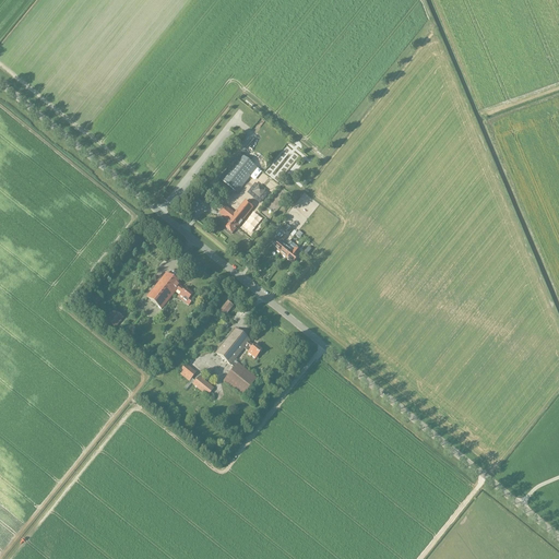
[(285,146),(263,173),(273,180),(277,176),(273,173),(284,159),(286,161),(282,166),(286,169),(297,156),(285,146)]
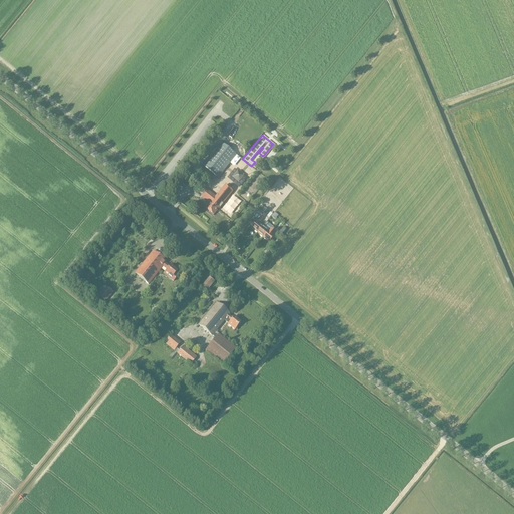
[(218,178),(237,155),(221,142),(202,165),(218,178)]
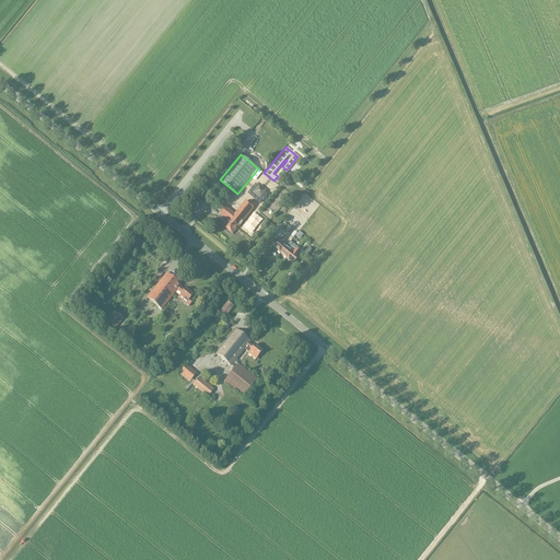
[(258,172),(251,184),(254,186),(256,183),(270,191),(276,184),(258,172)]
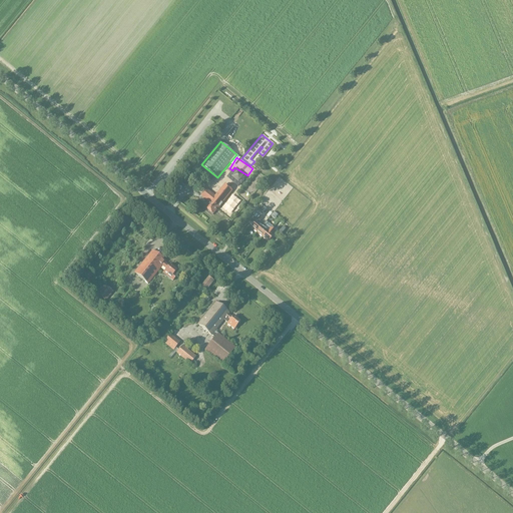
[(238,182),(243,175),(237,170),(231,176),(238,182)]
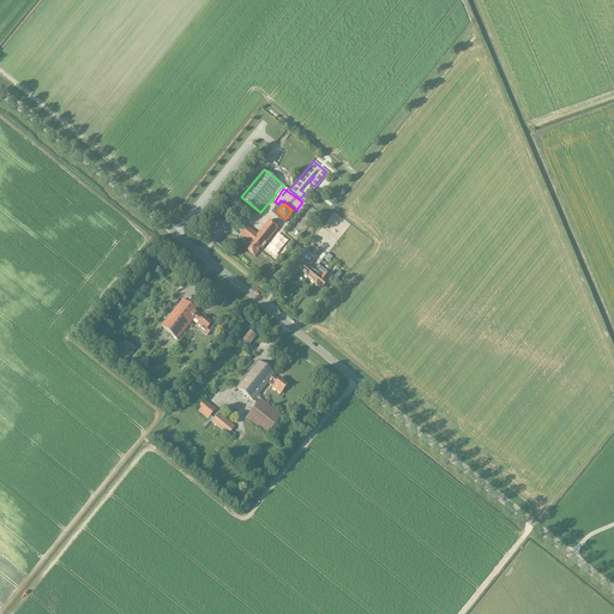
[(254,257),(278,229),(269,221),(258,235),(247,226),(240,234),(251,244),(246,250),(254,257)]
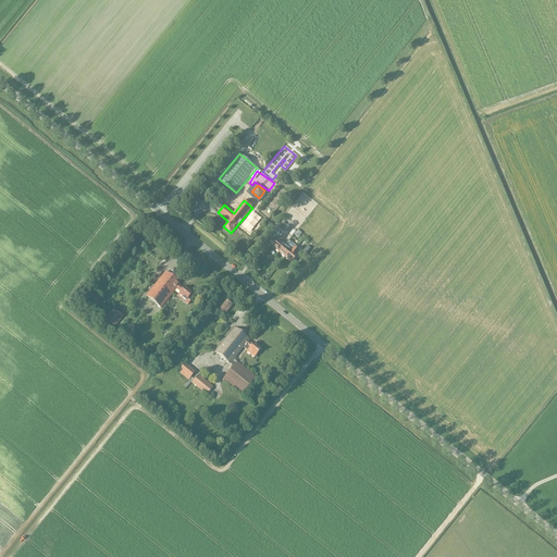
[(284,246),(279,242),(277,240),(273,247),(279,252),(284,246)]
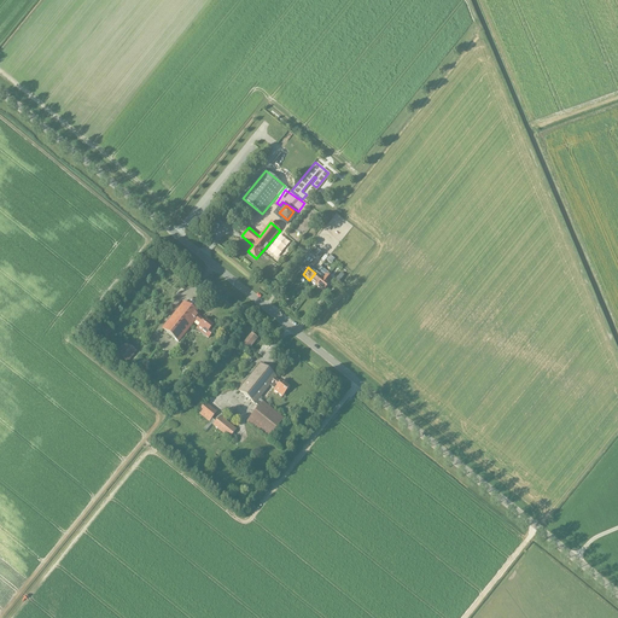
[(322,279),(318,275),(322,269),(320,267),(315,273),(309,280),(316,286),(322,279)]
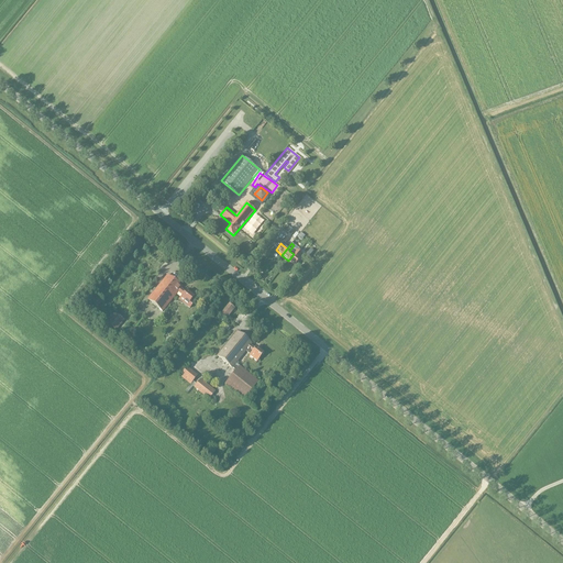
[(302,255),(299,252),(300,250),(298,249),(294,254),(288,261),(295,265),(302,255)]
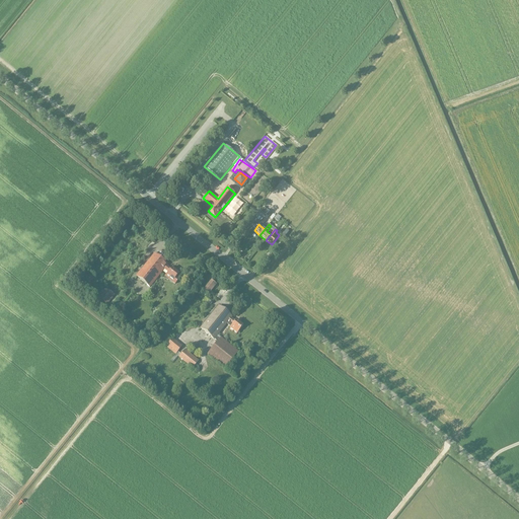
[(176,277),(178,274),(171,269),(170,269),(167,266),(167,265),(154,253),(136,277),(149,288),(164,270),(168,273),(165,277),(175,284),(179,279),(176,277)]
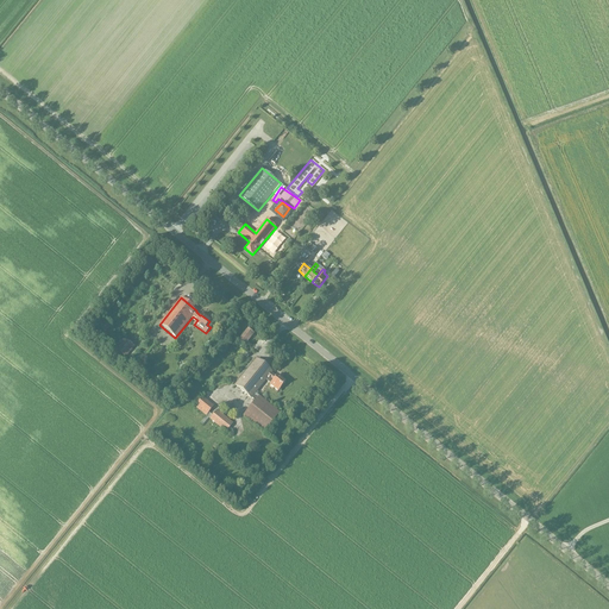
[(245,346),(253,334),(248,328),(238,341),(245,346)]
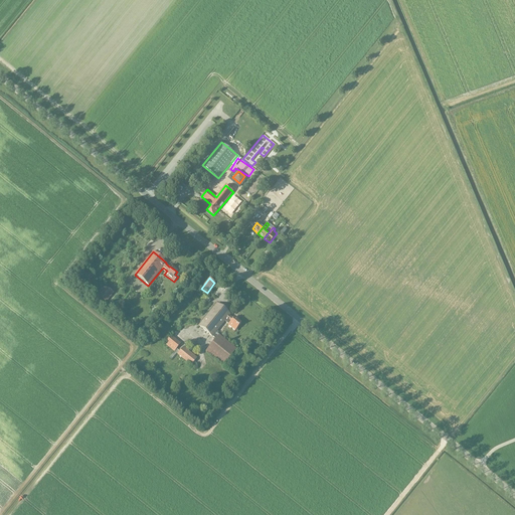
[(98,296),(106,303),(114,293),(106,286),(98,296)]
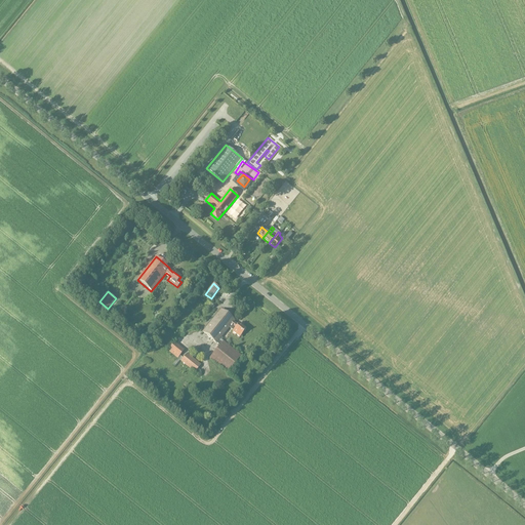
[(213,309),(216,305),(209,299),(206,304),(213,309)]
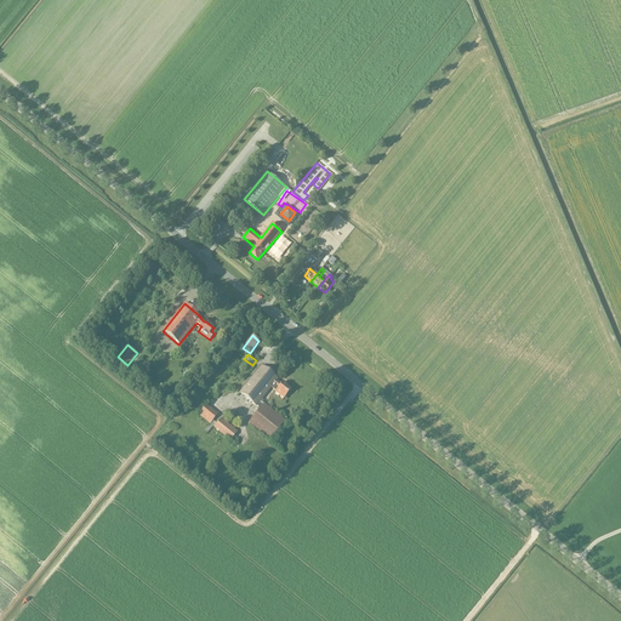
[(278,380),(261,366),(239,393),(256,406),(260,402),(271,388),(275,392),(274,392),(284,399),(291,391),(283,383),(281,385),(277,381),(278,380)]
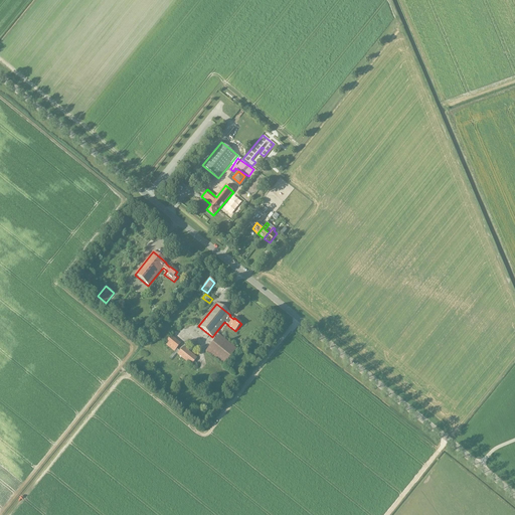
[(215,333),(212,337),(215,339),(205,351),(223,365),(236,349),(219,335),(218,335),(215,333)]
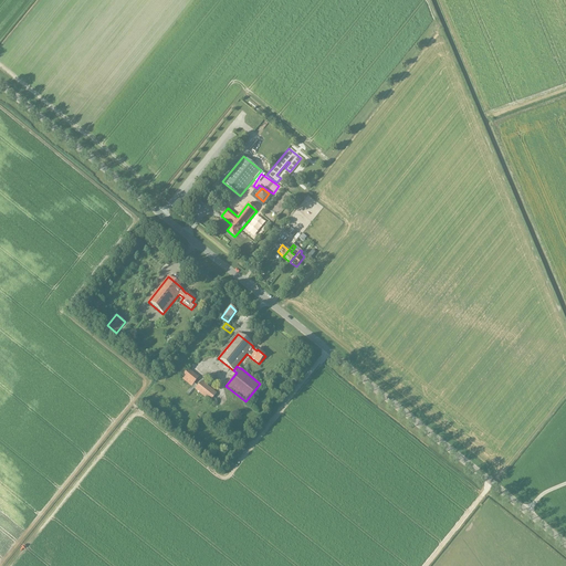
[(191,387),(199,377),(188,369),(181,378),(191,387)]
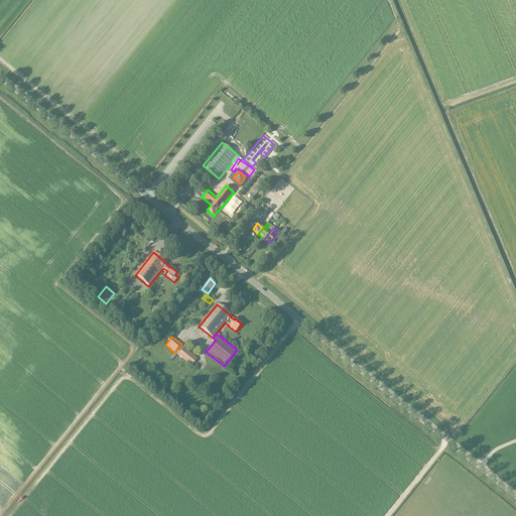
[(191,366),(198,359),(183,348),(177,355),(191,366)]
